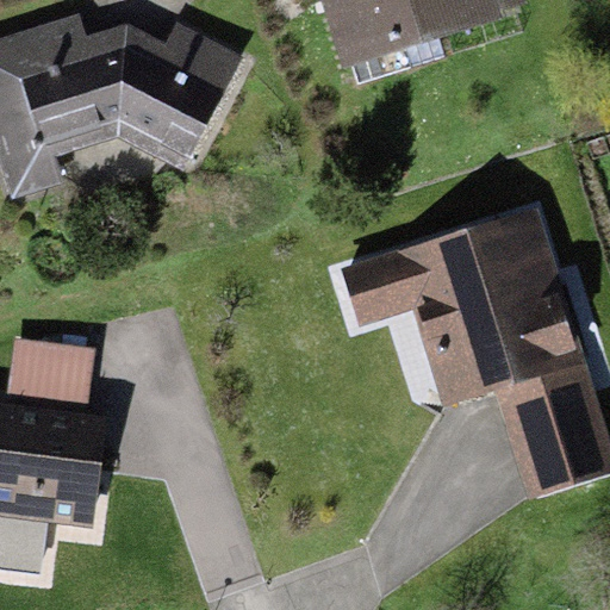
[(321,0),(343,69),(502,19),(499,11),(523,2),(522,0),(321,0)]
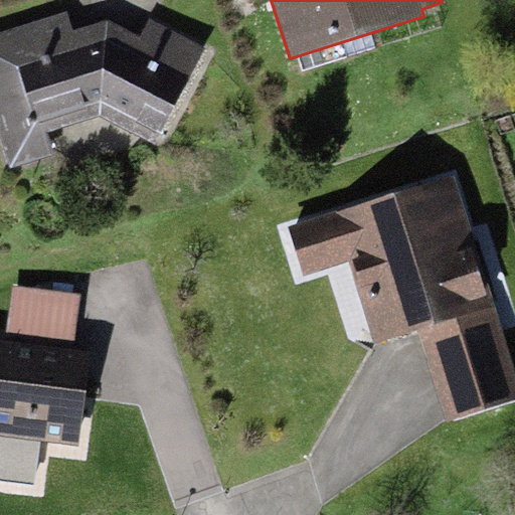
[(140,36),(111,21),(71,29),(67,13),(0,33),(0,139),(9,168),(51,154),(45,131),(98,116),(154,144),(205,47),(149,20),(140,36)]
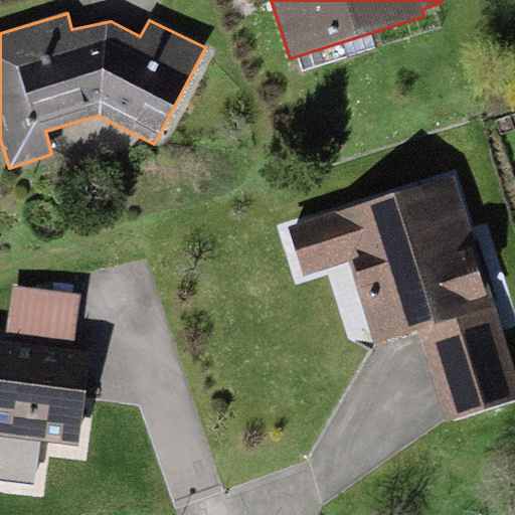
[(492,306),(452,177),(288,227),(302,275),(347,262),(372,342),(417,328),(492,306)]
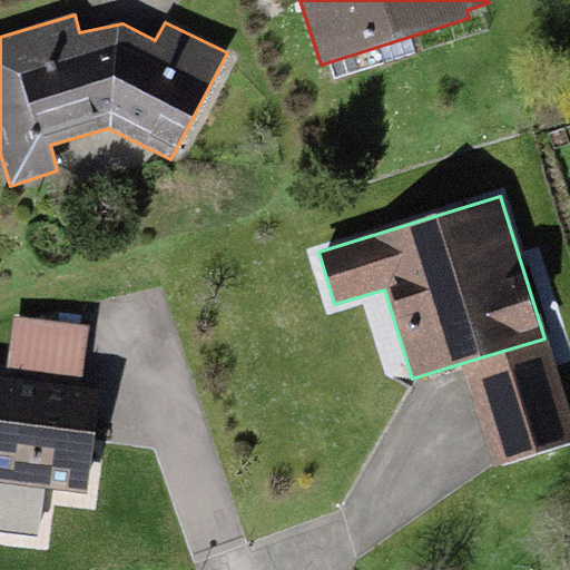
[(88,326),(12,316),(5,377),(0,376),(0,532),(36,537),(40,489),(86,494),(99,390),(80,387),(88,326)]
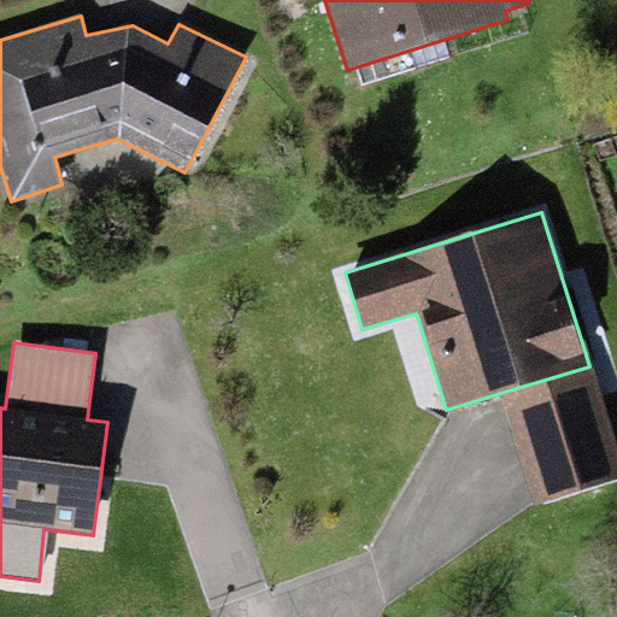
[(616,456),(589,366),(500,393),(536,505),(616,479),(616,456)]
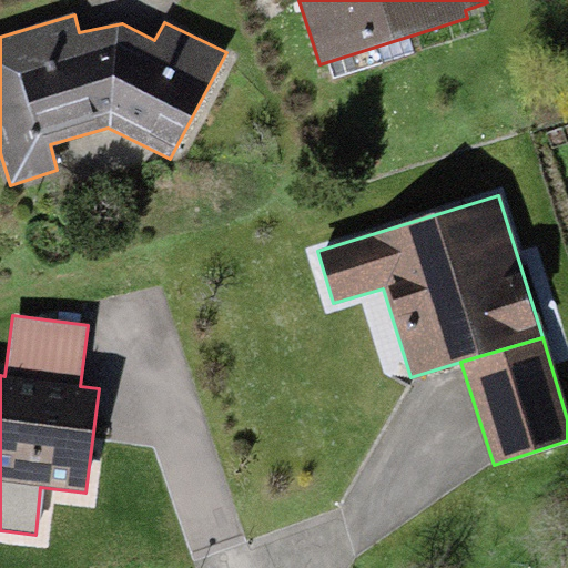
All buildings are outlined.
